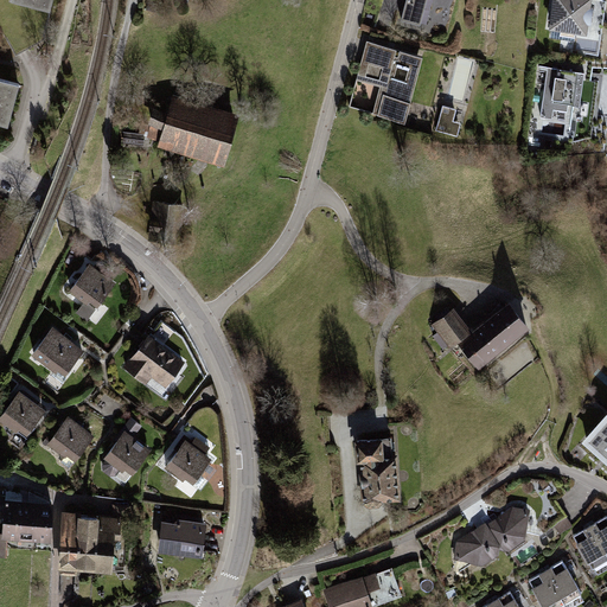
[(10,0),(50,11),(52,0),(10,0)]
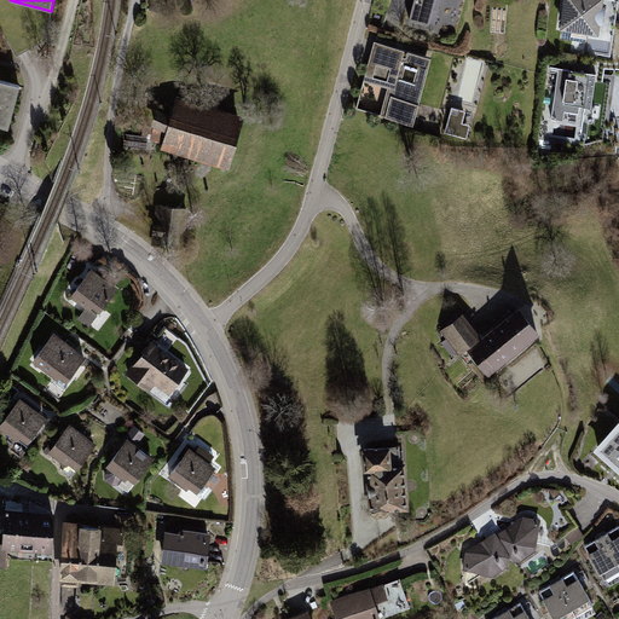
[(428,29),(437,0),(415,0),(409,24),(428,29)]
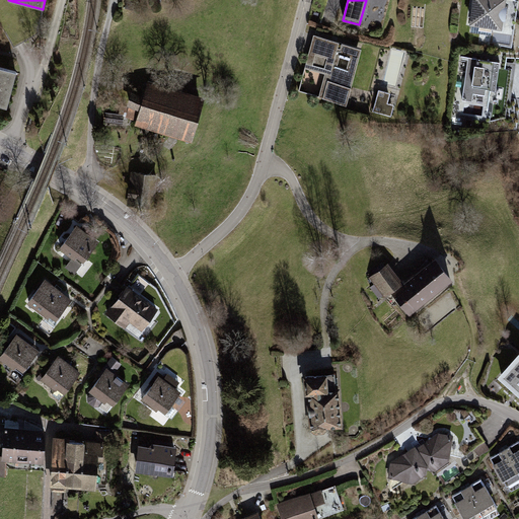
[(508,10),(505,10),(506,0),(472,0),(469,28),(502,32),(503,24),(506,25),(508,10)]
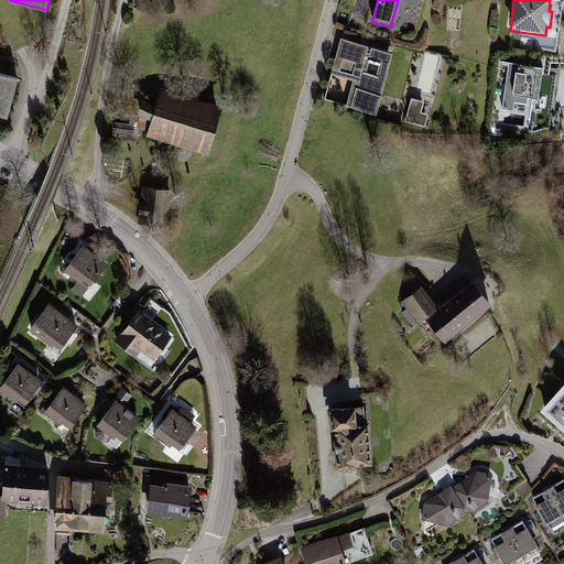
[(340,40),(324,100),(377,116),(393,54),(340,40)]
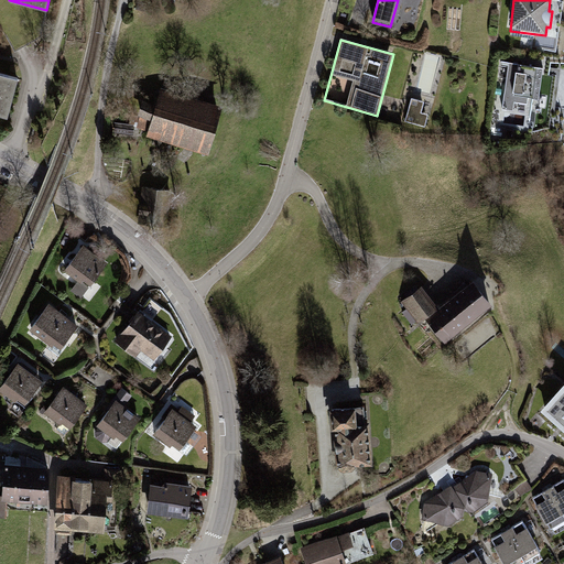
[(527,100),(528,94),(538,96),(543,64),(509,60),(501,106),(512,107),(513,98),(527,100)]
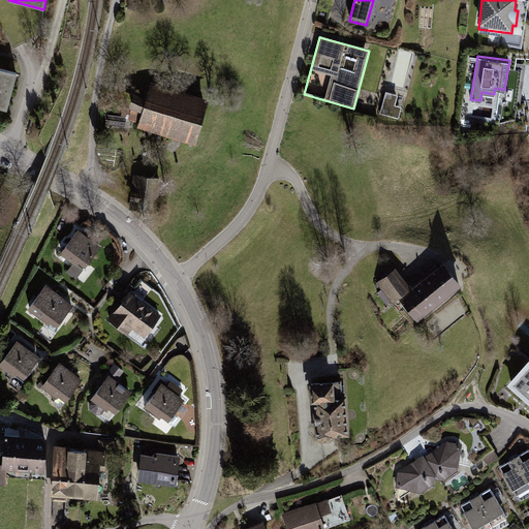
[(0,109),(8,112),(19,75),(0,69),(0,109)]
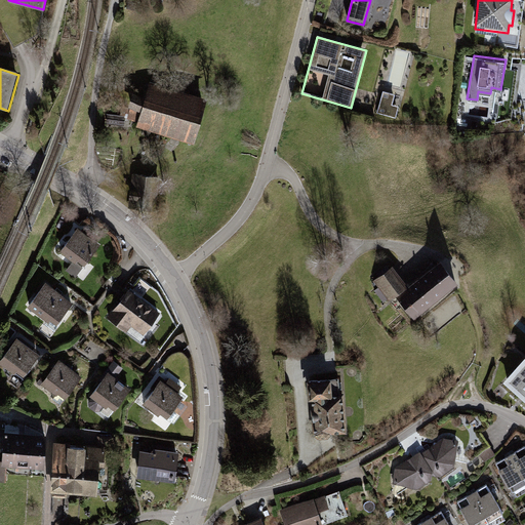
[(151,82),(146,98),(134,95),(127,119),(138,122),(136,127),(195,145),(209,99),(151,82)]
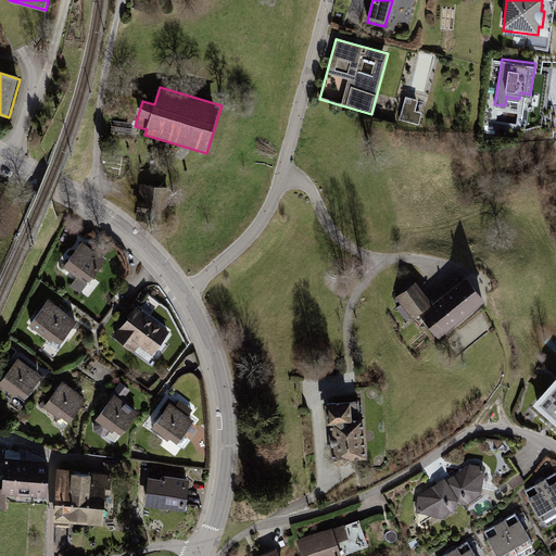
[(422,114),(415,113),(418,102),(405,99),(400,122),(419,126),(422,114)]
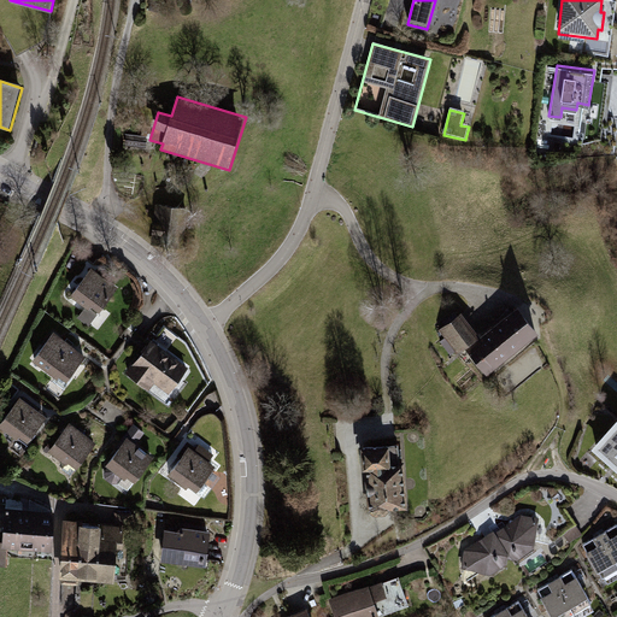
[(156,204),(152,245),(183,248),(188,207),(156,204)]
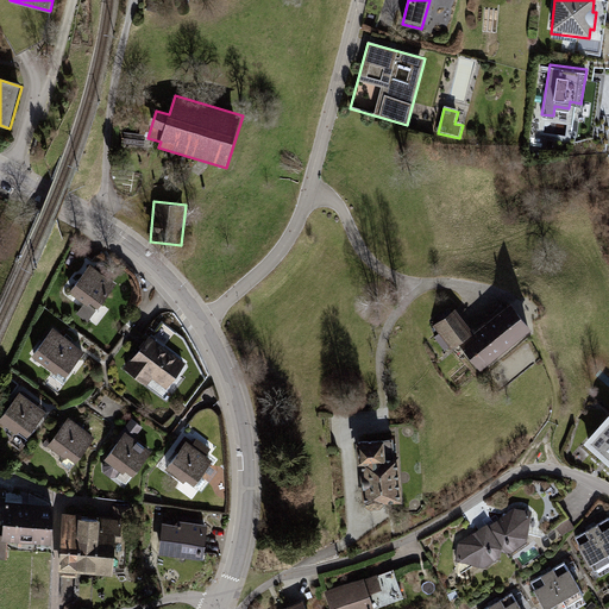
[(99,309),(117,284),(90,265),(70,294),(88,307),(90,303),(99,309)]
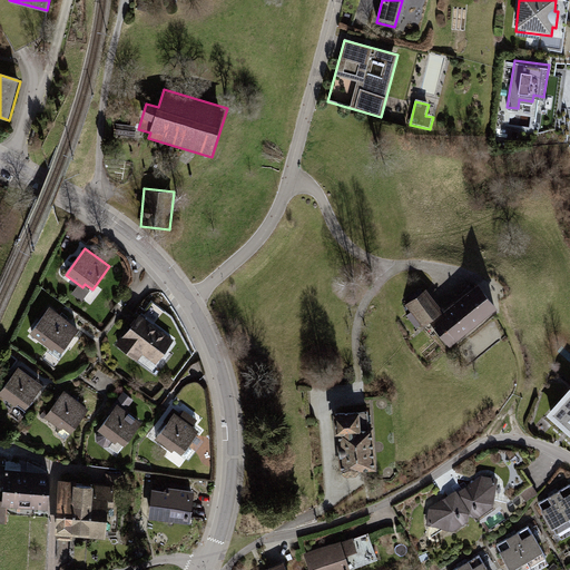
[(431,320),(450,343),(499,304),(478,279),(443,308),(425,287),(405,304),(423,325),(431,320)]
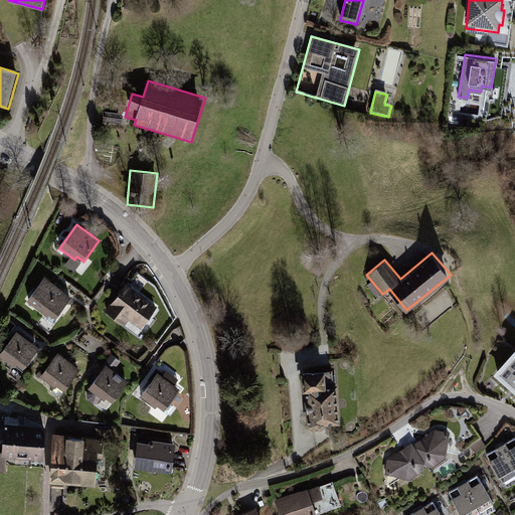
[(34,323),(46,331),(73,295),(42,273),(24,298),(42,312),(34,323)]
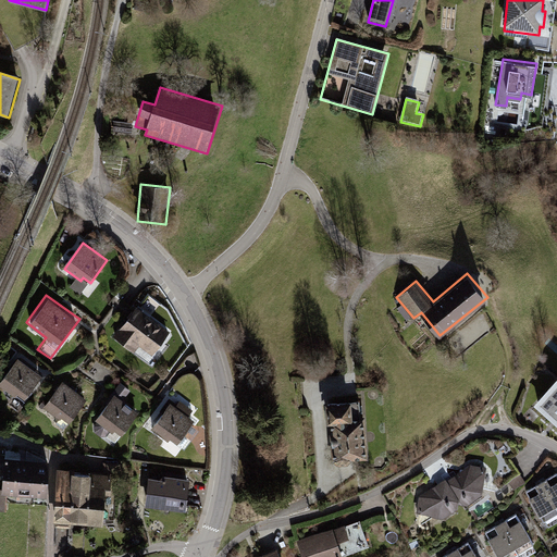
[(135,302),(112,336),(133,350),(137,343),(150,353),(169,325),(135,302)]
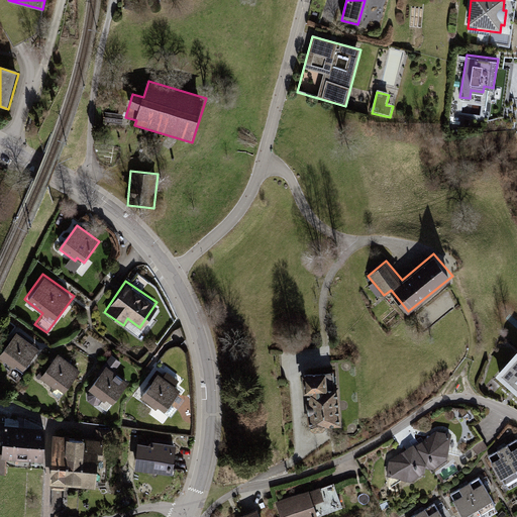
[(3,373),(12,380),(38,347),(15,329),(0,347),(0,353),(11,363),(3,373)]
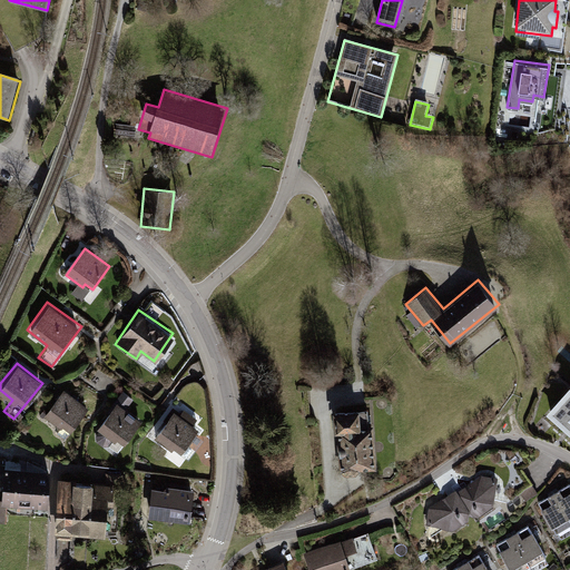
[(569,384),(547,412),(569,432),(569,384)]
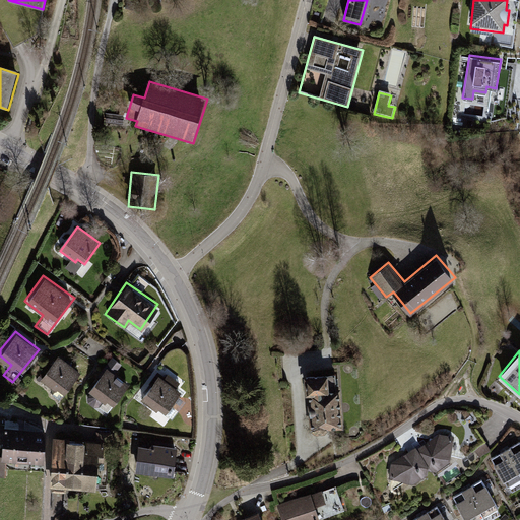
[(49,393),(58,399),(79,369),(56,352),(40,376),(54,386),(49,393)]
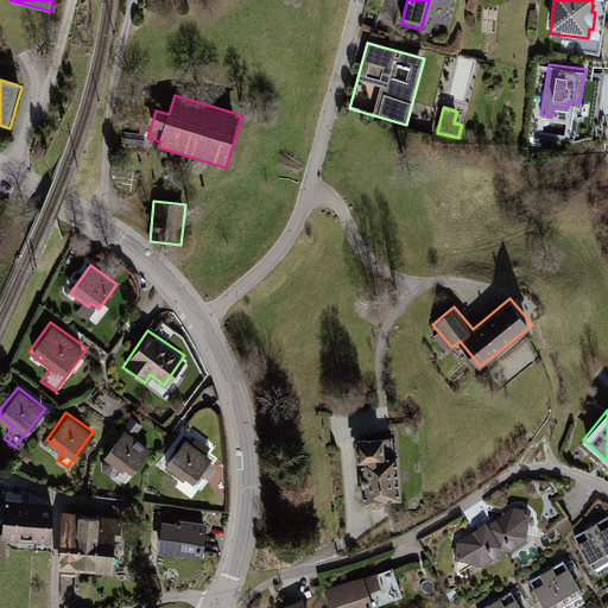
[(132,470),(150,444),(134,435),(141,424),(130,416),(105,453),(132,470)]
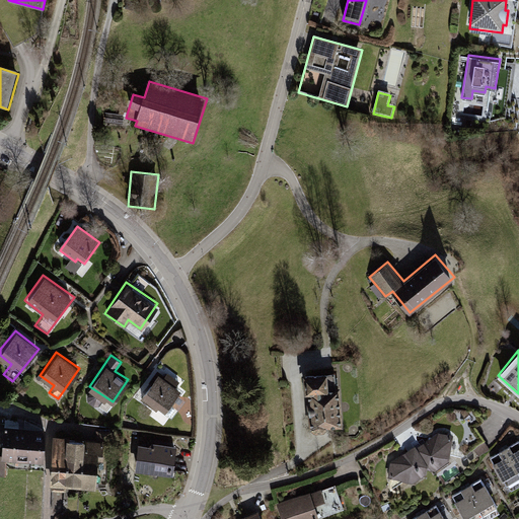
[(157,372),(139,398),(156,411),(160,405),(165,410),(180,387),(176,384),(179,379),(166,370),(162,376),(157,372)]
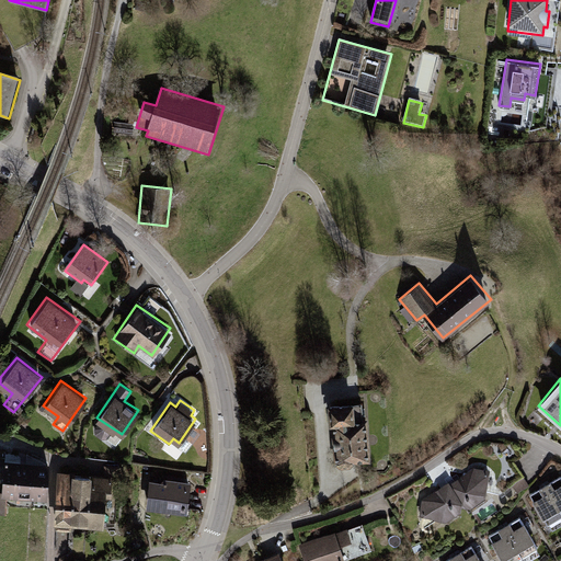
[(354,400),(328,402),(332,465),(336,464),(340,467),(351,467),(354,462),(370,460),(367,418),(355,419),(354,400)]
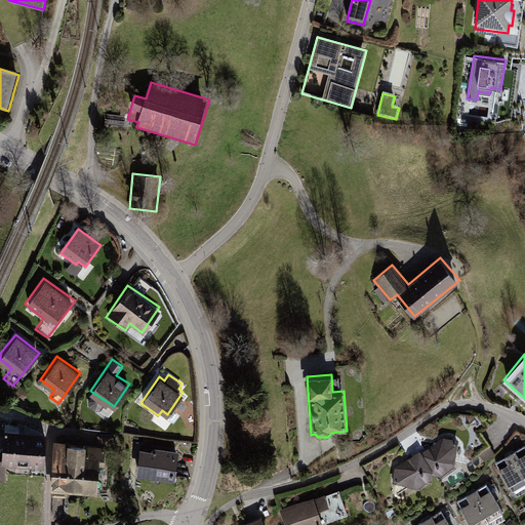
[(92,398),(87,404),(97,413),(103,407),(92,398)]
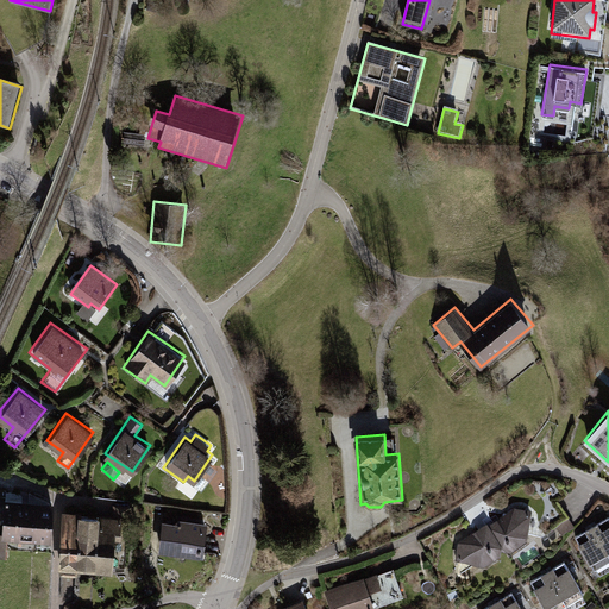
[(0,532),(0,556),(6,557),(7,537),(51,539),(54,498),(4,496),(1,532),(0,532)]
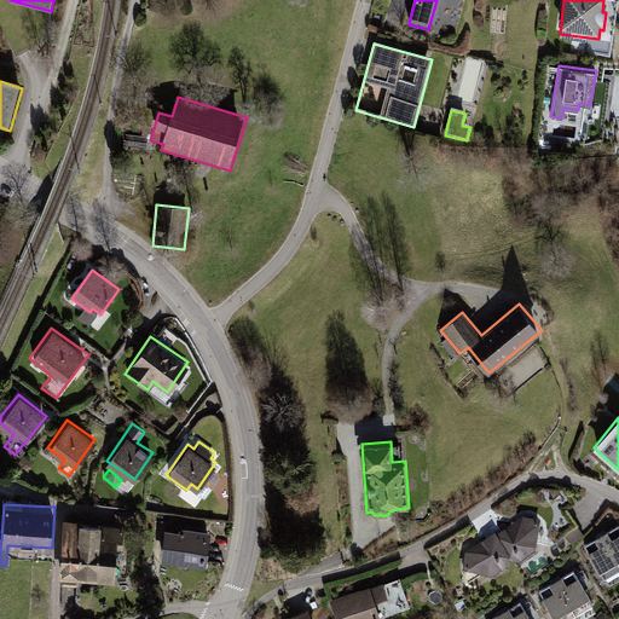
[(527,518),(498,536),(513,556),(512,561),(522,562),(538,550),(543,521),(527,518)]
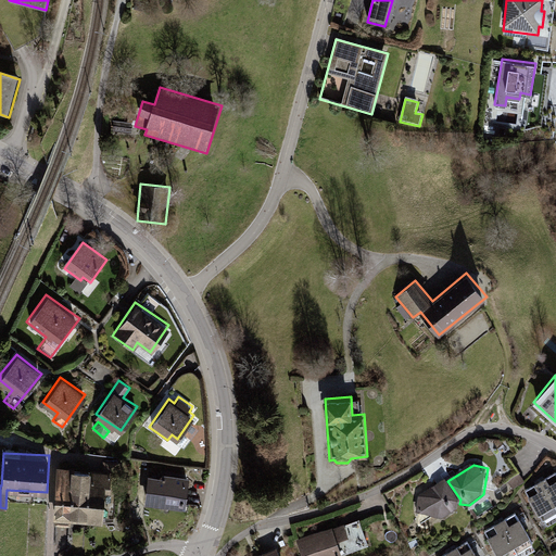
[(55,468),(54,519),(110,520),(111,470),(55,468)]
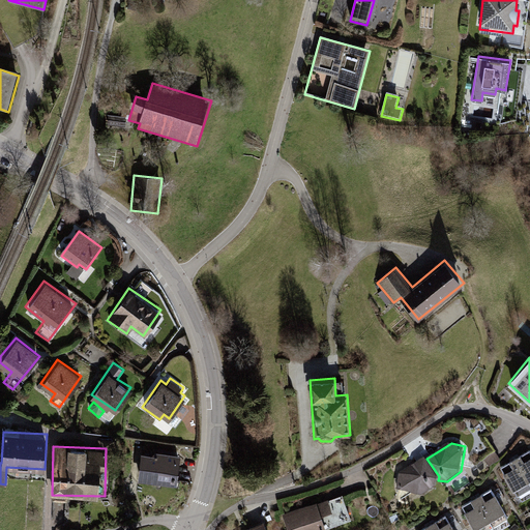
[(141,448),(138,479),(177,482),(180,452),(141,448)]
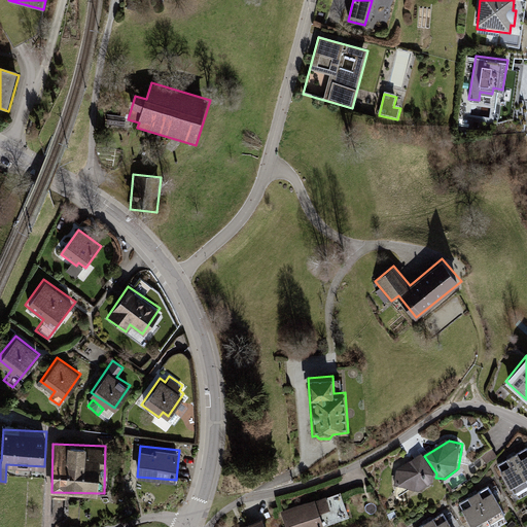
[(526,449),(514,457),(526,480),(526,449)]
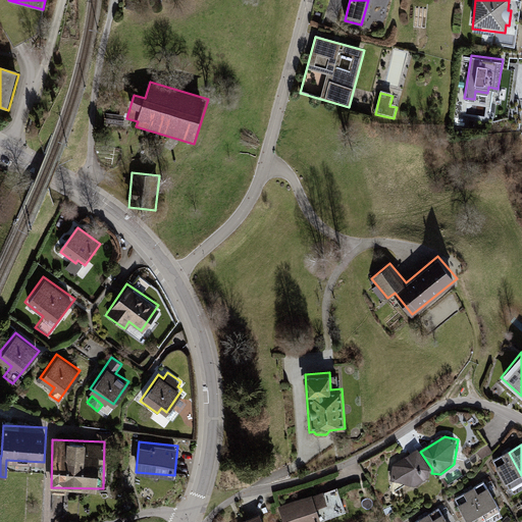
[(431,473),(432,469),(420,452),(419,450),(395,467),(393,482),(416,485),(430,478),(431,473)]
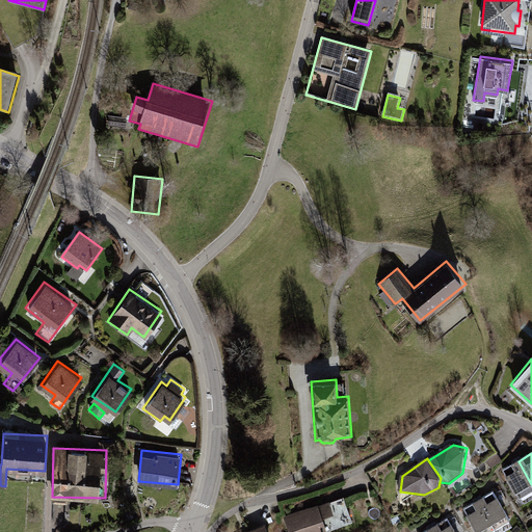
[(521,499),(531,491),(531,484),(519,461),(503,470),(521,499)]
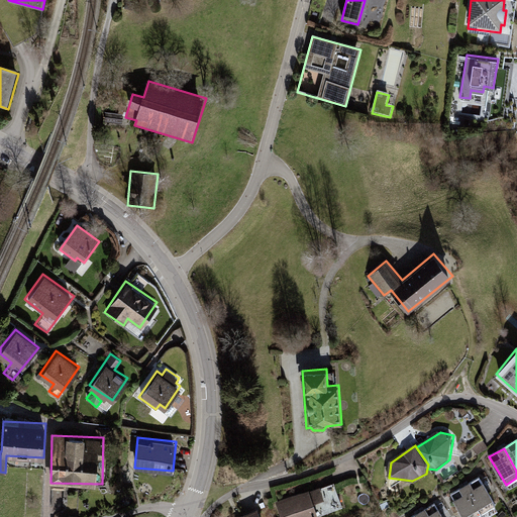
[(480,479),(466,487),(482,515),(497,506),(480,479)]
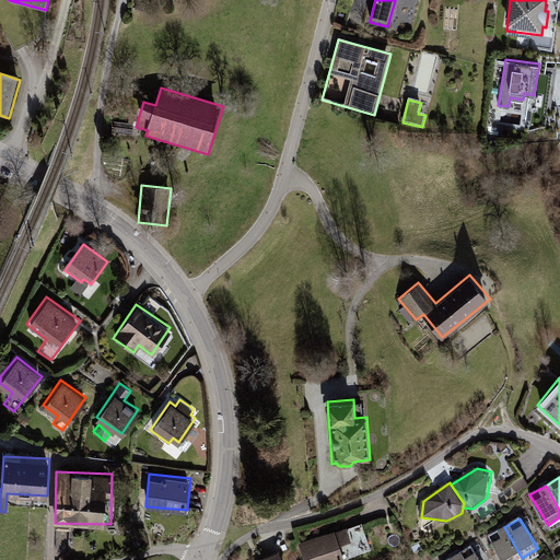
[(364,522),(302,544),(306,559),(347,559),(374,551),(364,522)]
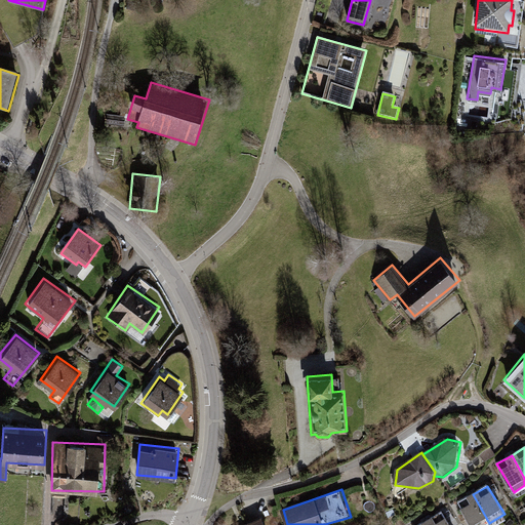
[(471,524),(485,524),(489,523),(473,494),(457,503),(471,524)]
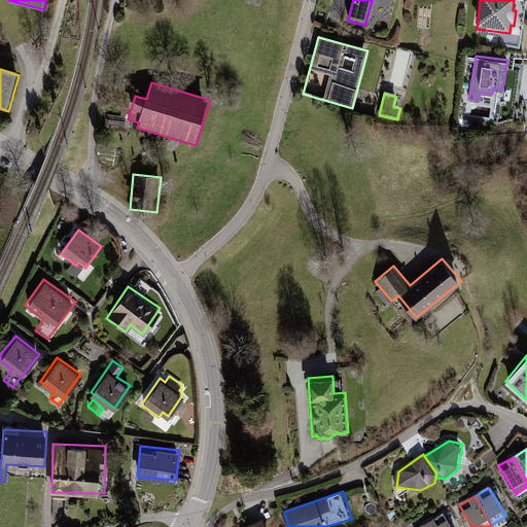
[(451,526),(444,515),(429,523),(431,526),(451,526)]
